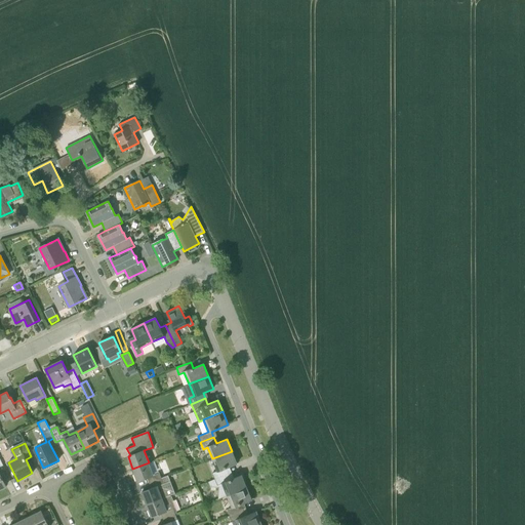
[(214,479),(229,474),(227,468),(237,463),(232,451),(212,458),(217,471),(212,473),(214,479)]
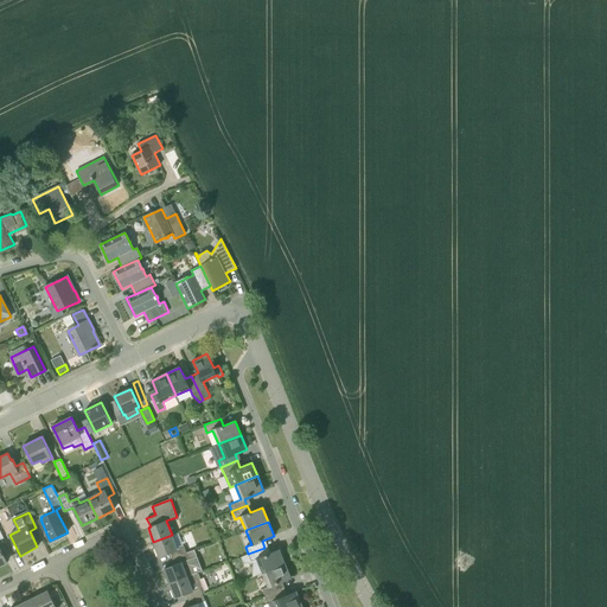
[(179,532),(172,535),(153,542),(159,556),(171,553),(173,558),(187,553),(184,547),(179,532)]
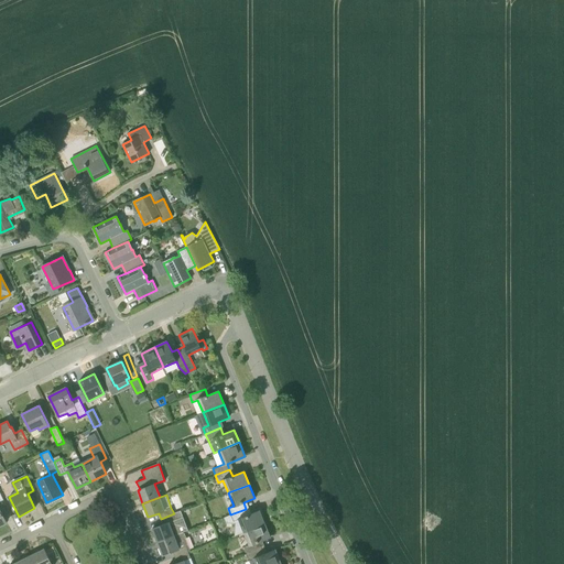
[(248,516),(246,509),(230,514),(231,514),(224,518),(226,523),(235,523),(235,537),(245,532),(243,532),(264,523),(259,511),(248,516)]
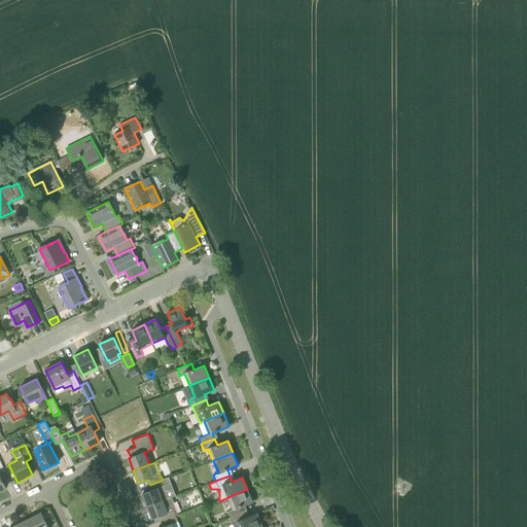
[(142,494),(147,506),(163,500),(171,497),(175,496),(169,478),(163,480),(150,485),(152,490),(142,494)]
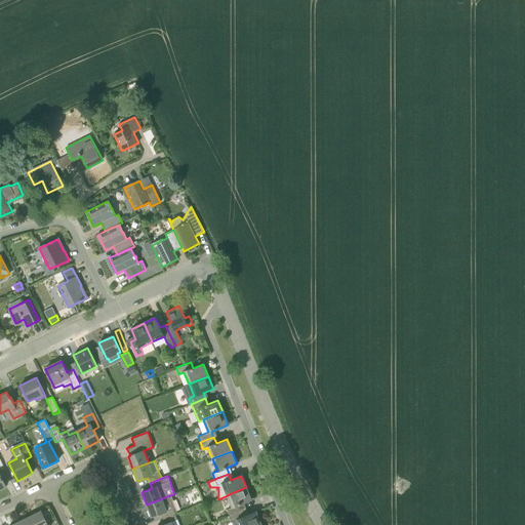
[(251,500),(246,487),(227,495),(228,495),(232,507),(227,509),(230,515),(243,510),(241,505),(251,500)]
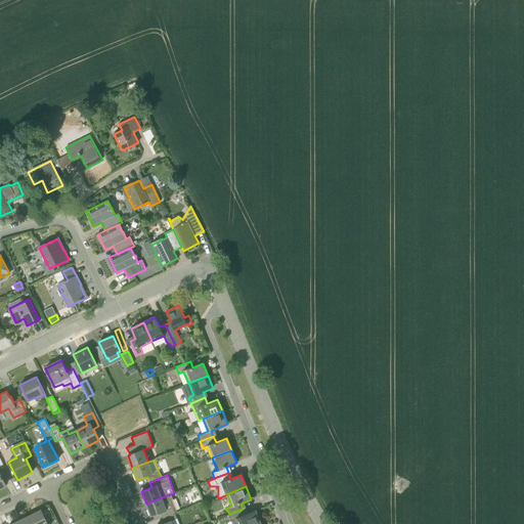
[(170,494),(162,497),(146,504),(150,516),(161,513),(163,518),(175,513),(173,508),(174,507),(170,494)]
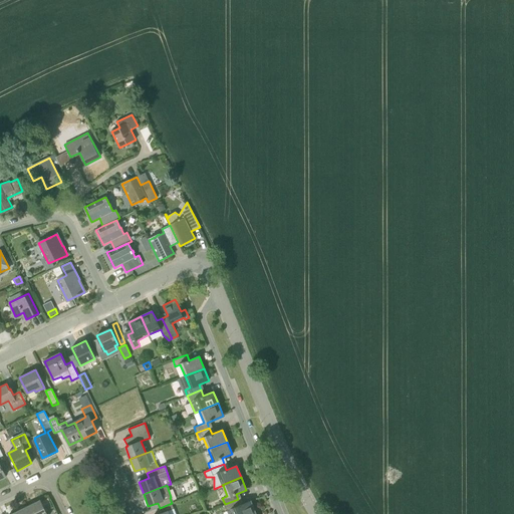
[(241,505),(238,499),(225,504),(227,510),(232,508),(234,513),(251,513),(255,512),(251,501),(241,505)]
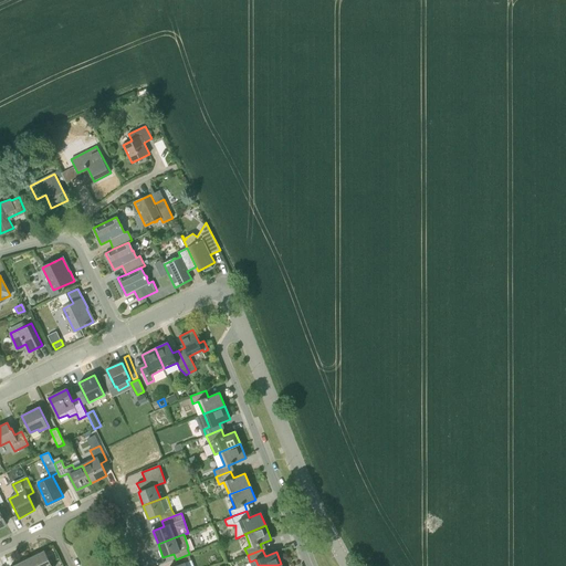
[(52,565),(45,551),(33,556),(37,565),(52,565)]
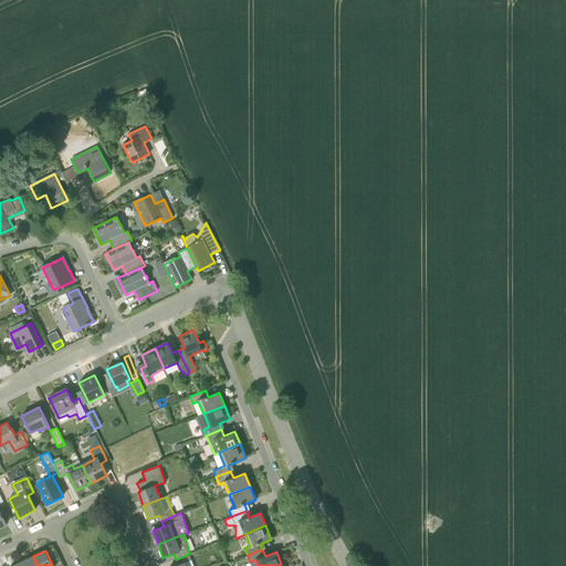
[(194,565),(189,554),(176,559),(178,565),(175,565),(194,565)]
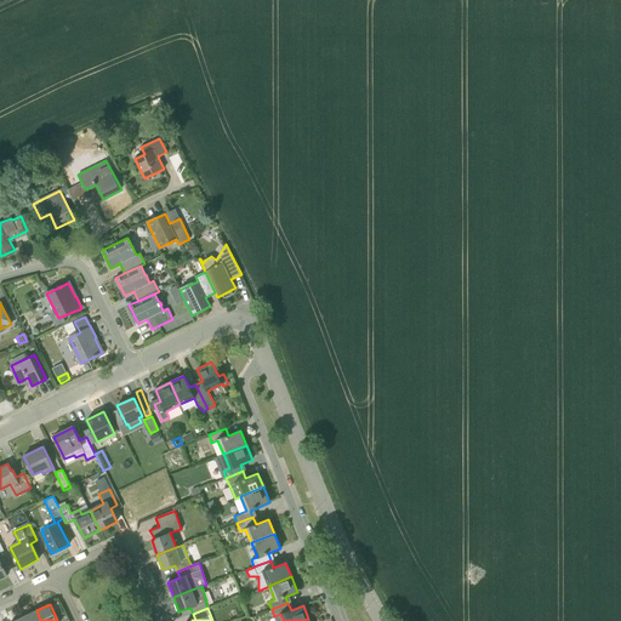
[(23,617),(24,620),(40,620),(36,610),(23,617)]
